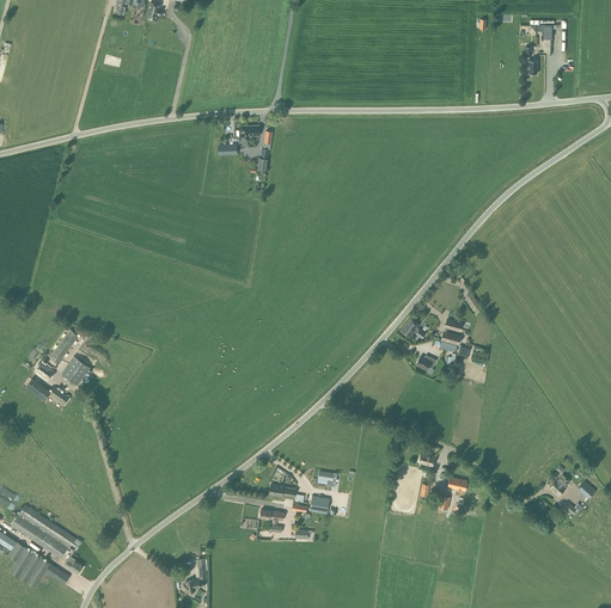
[(118,0),(117,4),(120,4),(118,8),(126,11),(128,0),(130,0),(134,1),(134,0),(118,0)]
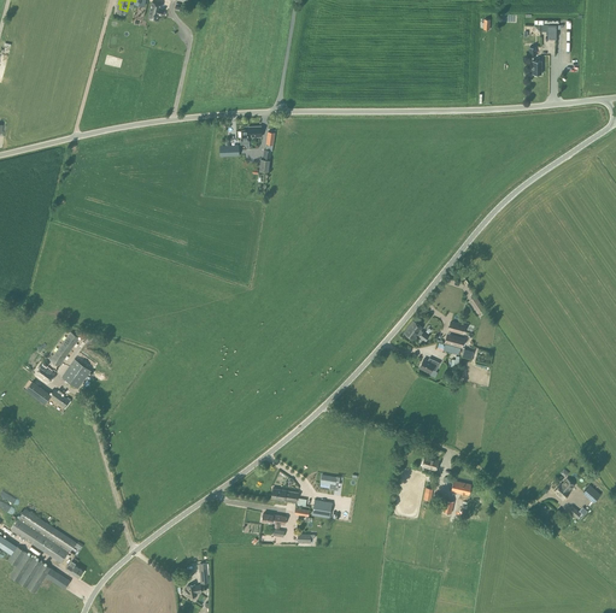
[(163,0),(154,0),(151,15),(158,17),(159,12),(163,12),(164,5),(162,4),(163,0)]
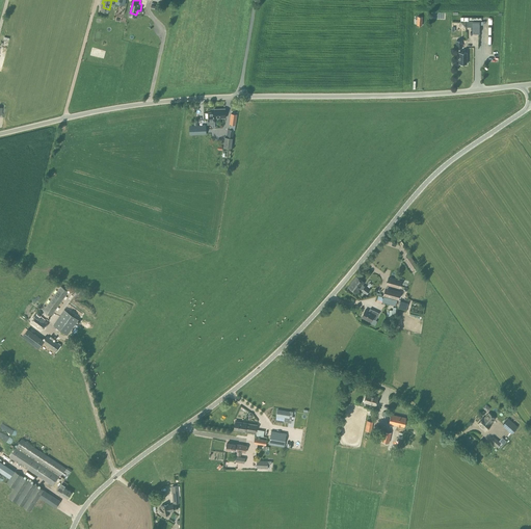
[(480,30),(481,19),(470,18),(461,18),(461,24),(474,24),(474,30),(480,30)]
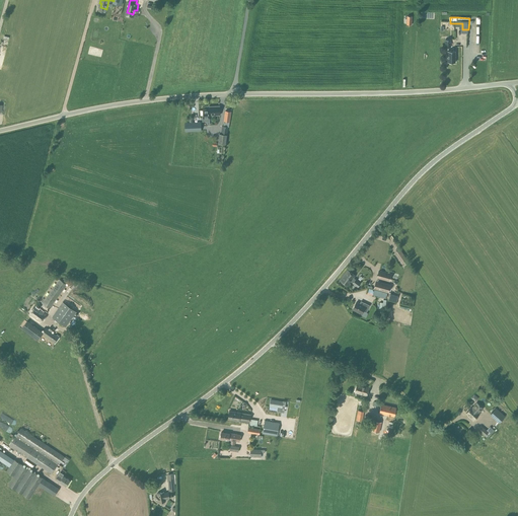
[(222,112),(221,102),(211,103),(211,106),(207,106),(207,115),(211,115),(211,113),(222,112)]
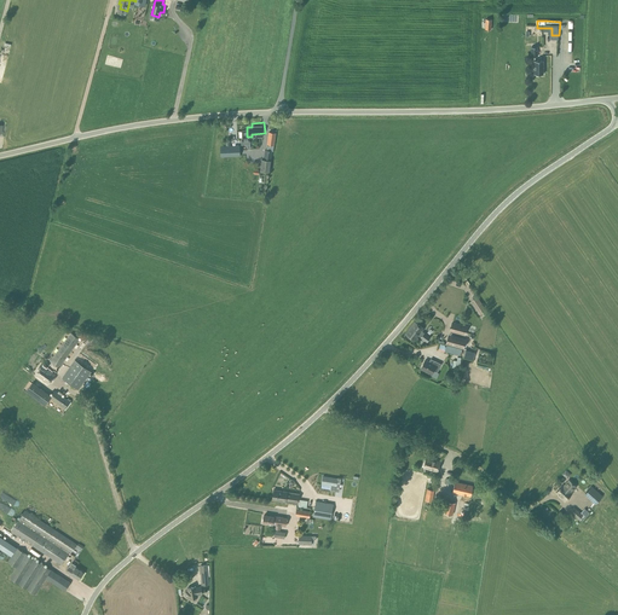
[(223,154),(242,152),(241,143),(223,143),(223,154)]
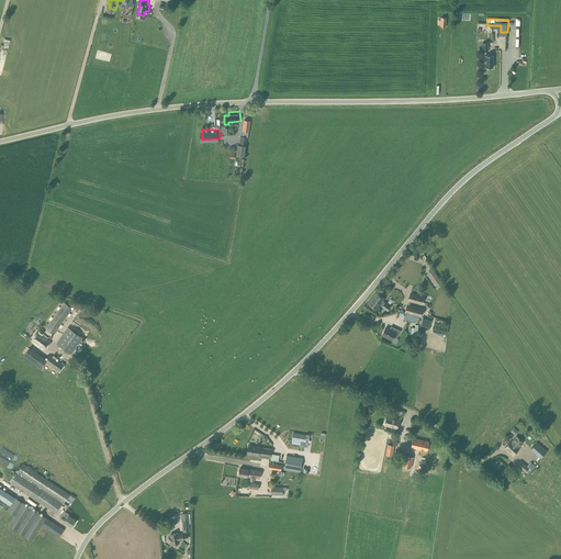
[(238,142),(237,146),(239,146),(238,152),(246,153),(248,134),(242,134),(240,142),(238,142)]
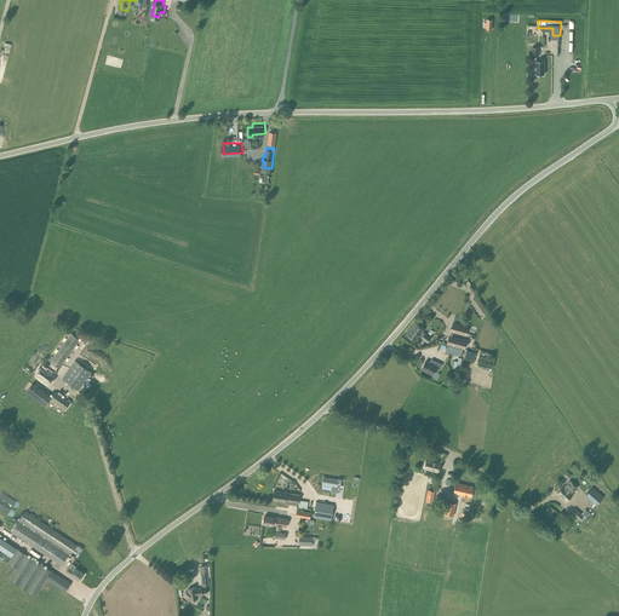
[(256,195),(259,162),(250,161),(248,170),(252,171),(250,195),(256,195)]
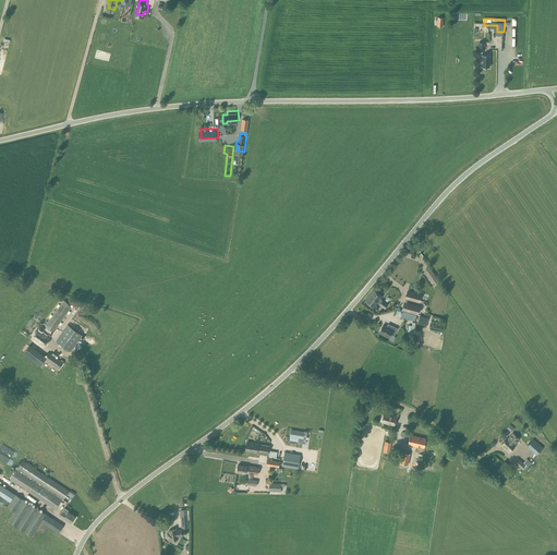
[(426,267),(433,280),(437,278),(431,264),(426,267)]
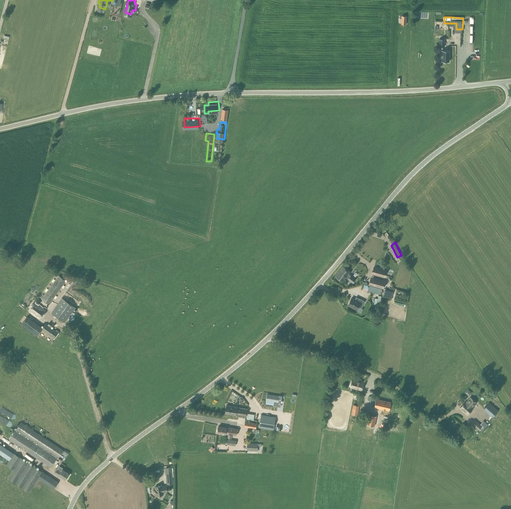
[(336,273),(344,279),(351,269),(344,263),(336,273)]
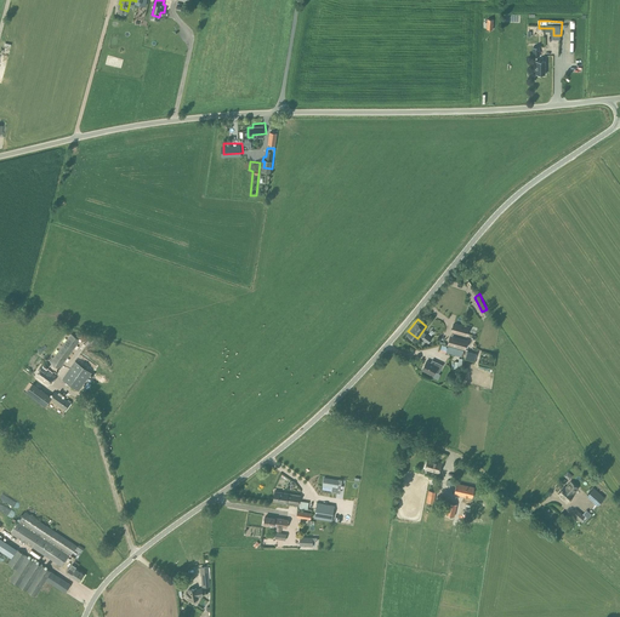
[(470,324),(458,320),(456,327),(467,331),(470,324)]
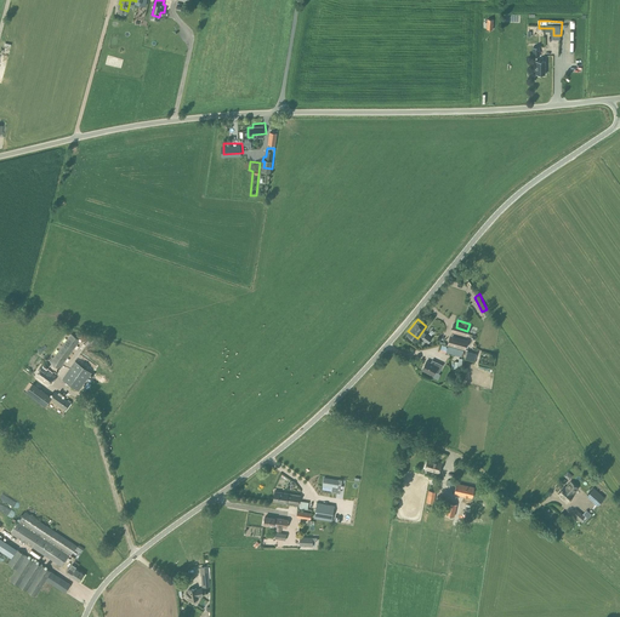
[(73,330),(51,359),(61,366),(83,337),(73,330)]
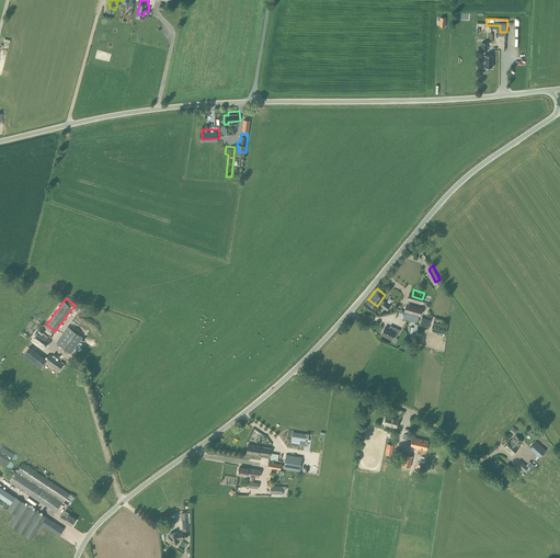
[(391,303),(386,298),(383,304),(388,307),(391,303)]
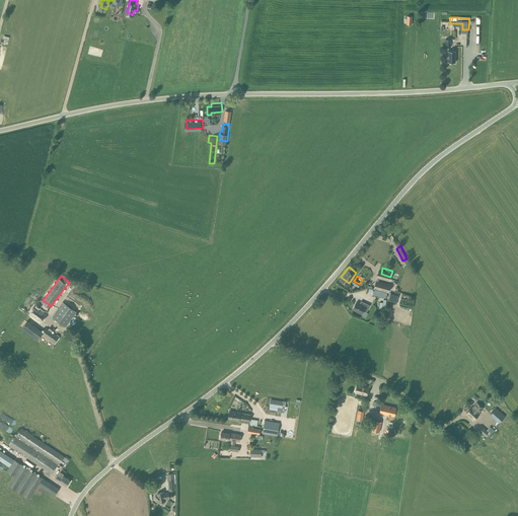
[(391,283),(379,280),(377,286),(389,289),(391,283)]
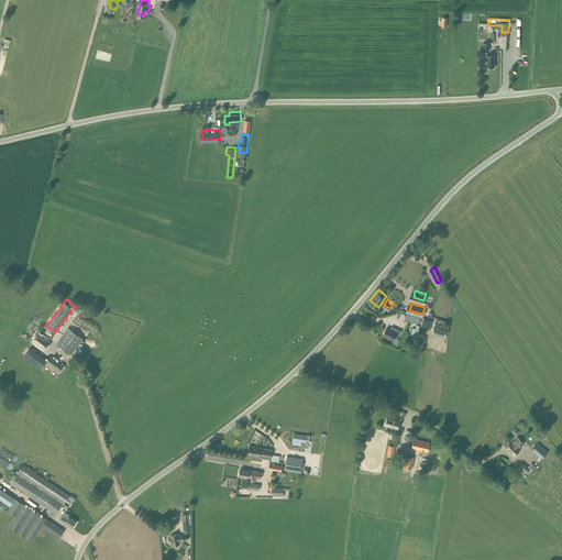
[(57,341),(73,351),(84,336),(69,325),(57,341)]
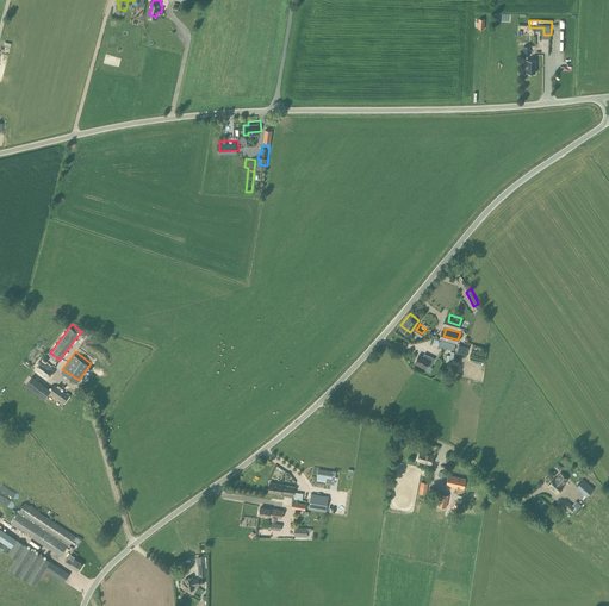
[(428,356),(420,351),(416,360),(421,362),(421,363),(424,366),(426,364),(427,364),(428,362),(432,363),(436,355),(430,353),(428,356)]
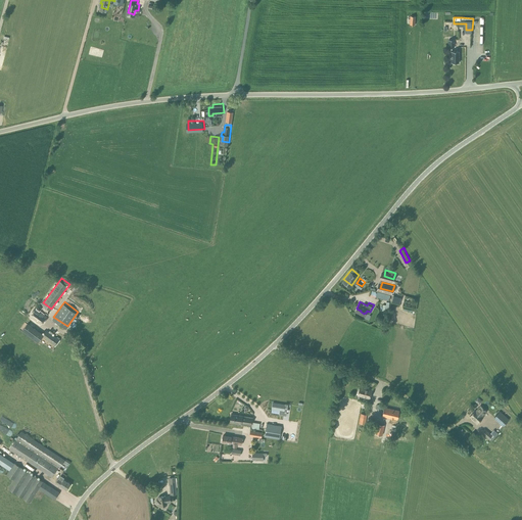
[(42,322),(48,314),(41,309),(41,306),(38,304),(31,315),(42,322)]
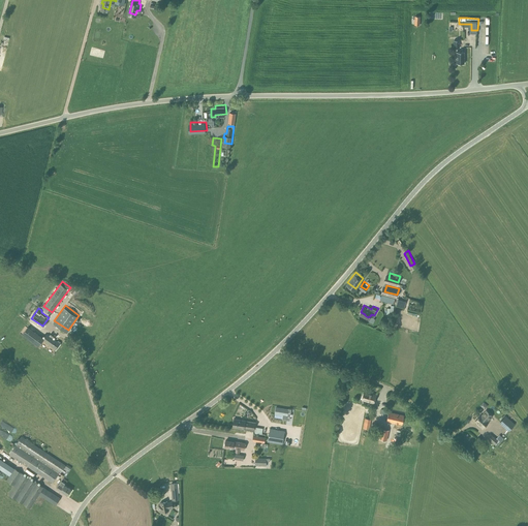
[(44,338),(57,347),(61,341),(49,331),(44,337),(29,325),(24,332),(39,344),(44,338)]
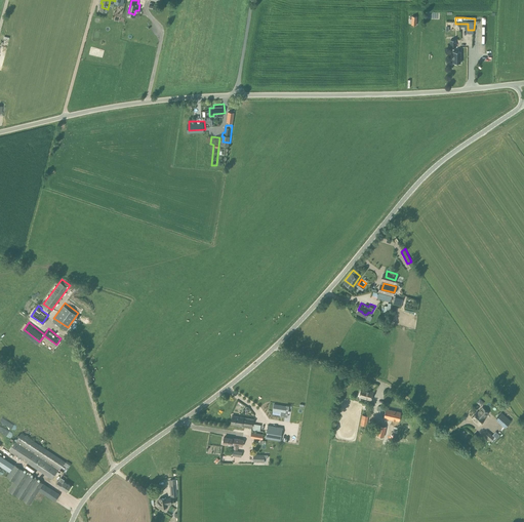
[(360,394),(372,397),(374,390),(362,386),(360,394)]
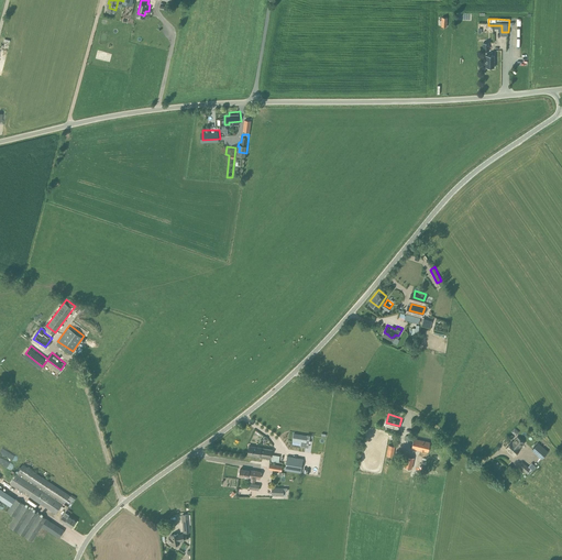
[(308,431),(295,430),(294,438),(301,439),(301,443),(306,443),(308,431)]
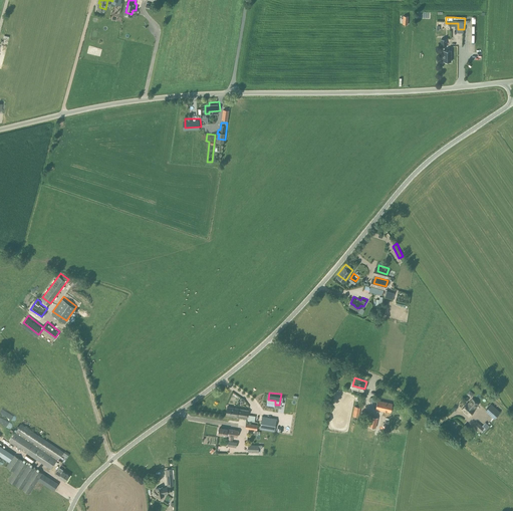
[(470,414),(476,407),(475,407),(479,402),(473,396),(469,401),(463,407),(470,414)]
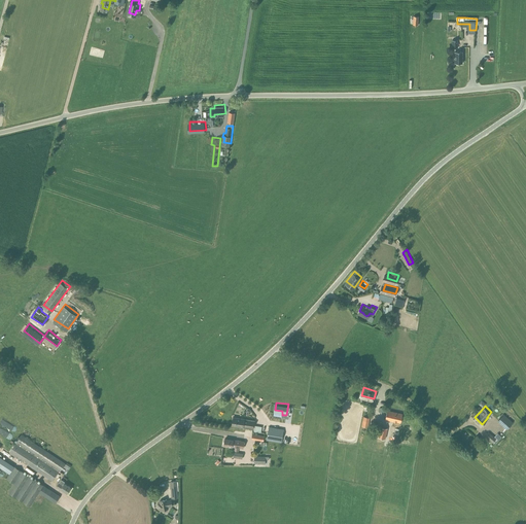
[(401,420),(404,411),(388,407),(386,417),(401,420)]
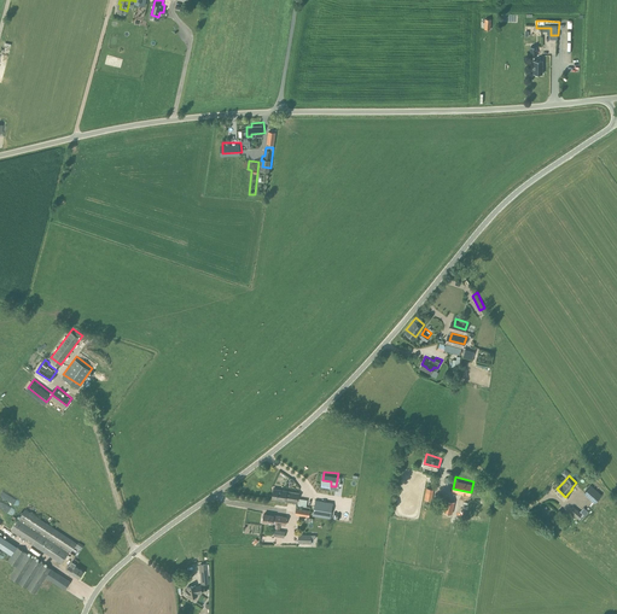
[(597,498),(603,491),(592,481),(586,489),(597,498)]
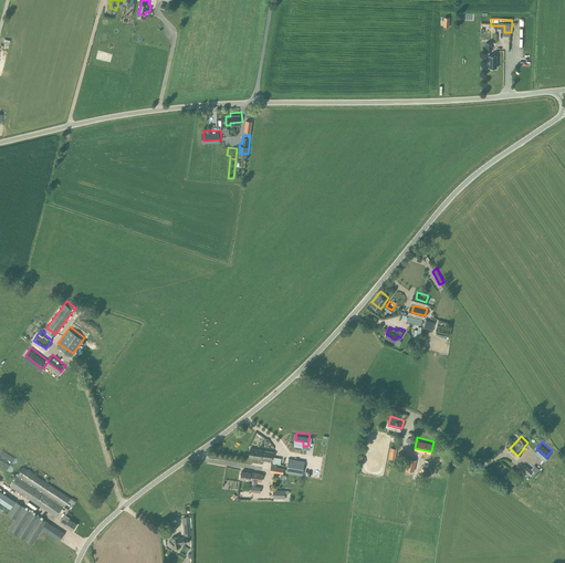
[(250,455),(273,458),(274,449),(251,445),(250,455)]
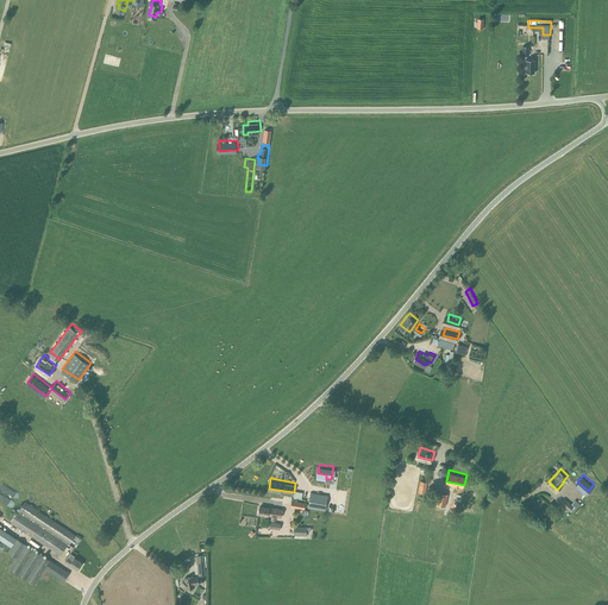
[(427,491),(428,479),(421,478),(419,490),(427,491)]
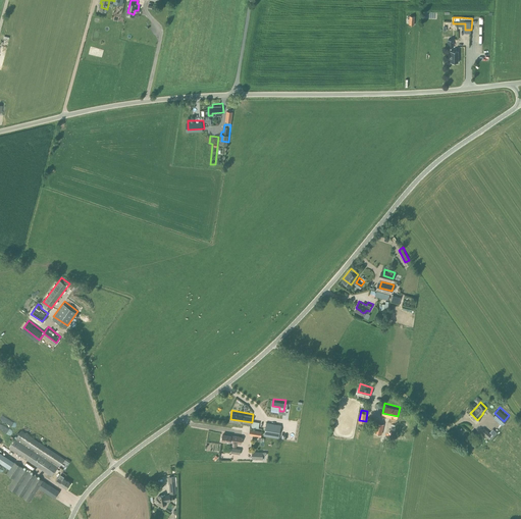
[(280,435),(282,422),(268,420),(266,433),(280,435)]
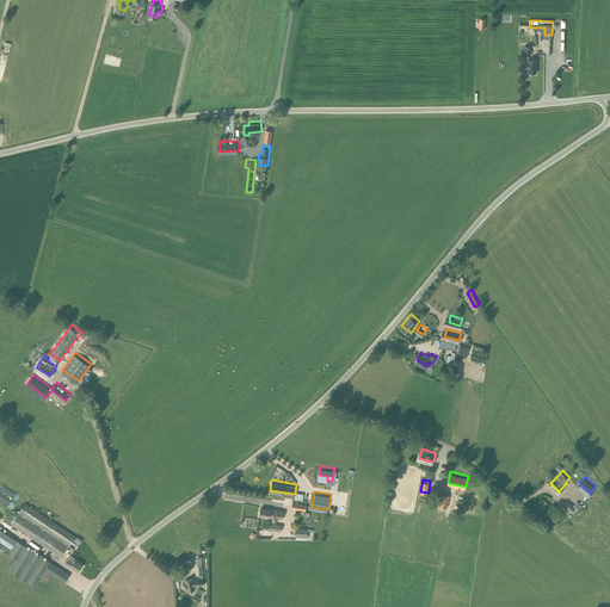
[(573,509),(577,505),(568,497),(564,502),(573,509)]
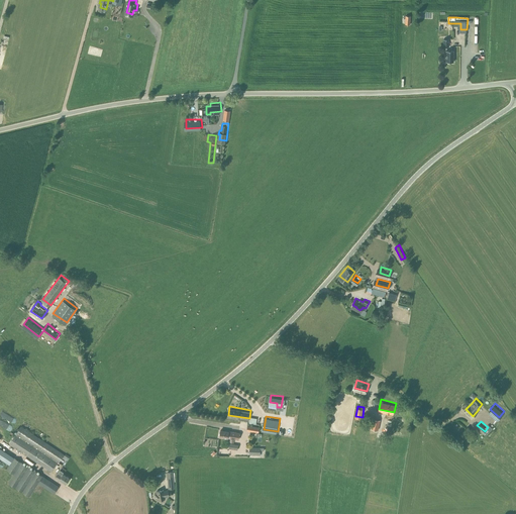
[(61,459),(66,451),(22,423),(10,441),(27,452),(53,470),(60,458),(61,459)]
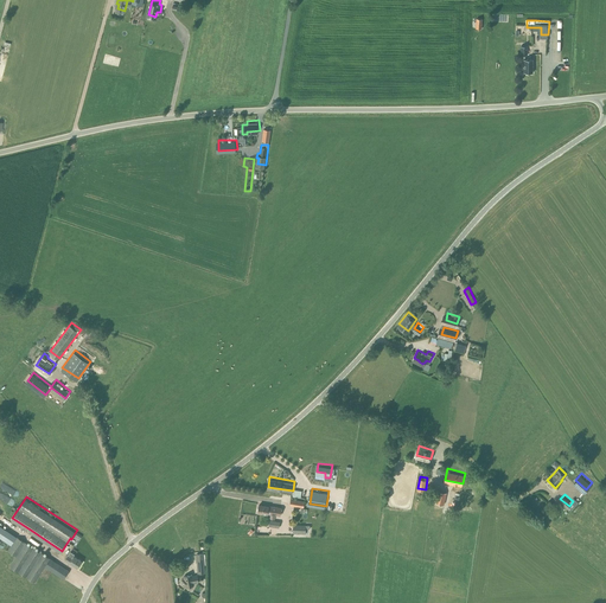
[(272,512),(272,517),(275,517),(276,512),(281,513),(282,505),(269,502),(269,504),(260,502),(259,510),(272,512)]
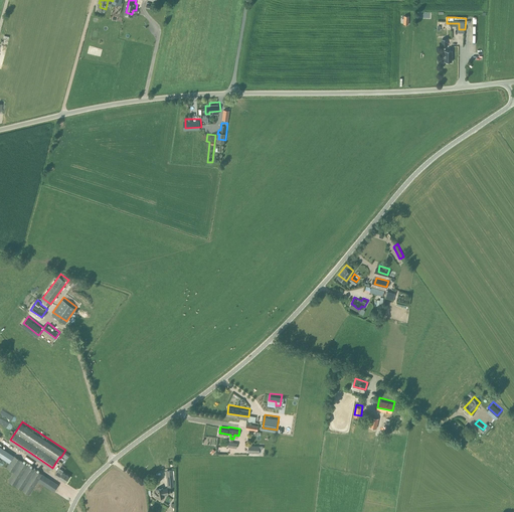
[(40,478),(55,488),(60,482),(15,453),(7,465),(15,470),(9,478),(30,492),(40,478)]
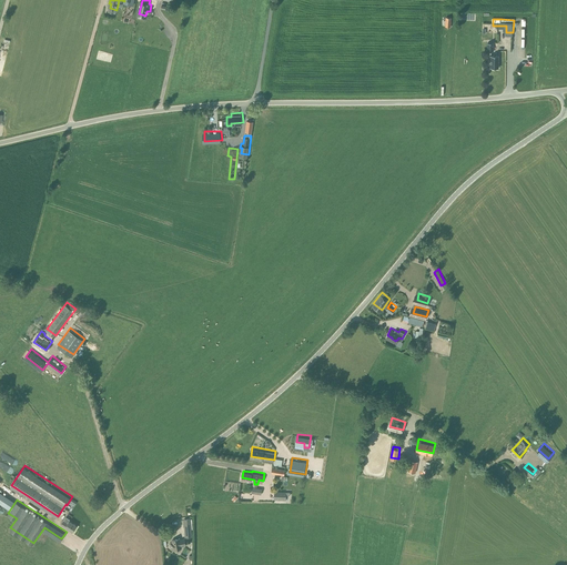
[(74,528),(78,523),(70,517),(71,516),(67,514),(62,522),(67,524),(74,528)]
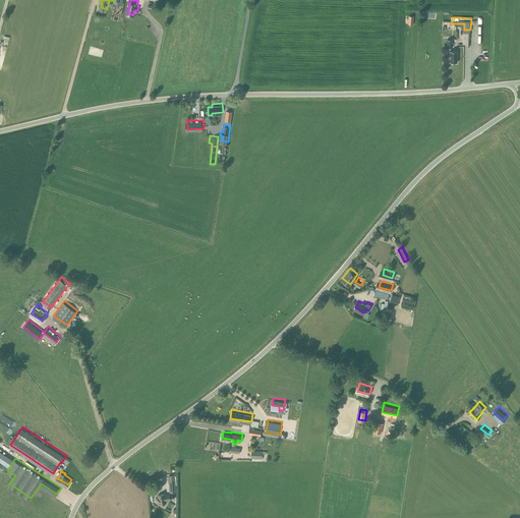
[(172,497),(170,492),(166,492),(166,491),(159,493),(159,495),(157,495),(158,499),(157,500),(159,501),(161,501),(161,502),(168,500),(167,498),(172,497)]
